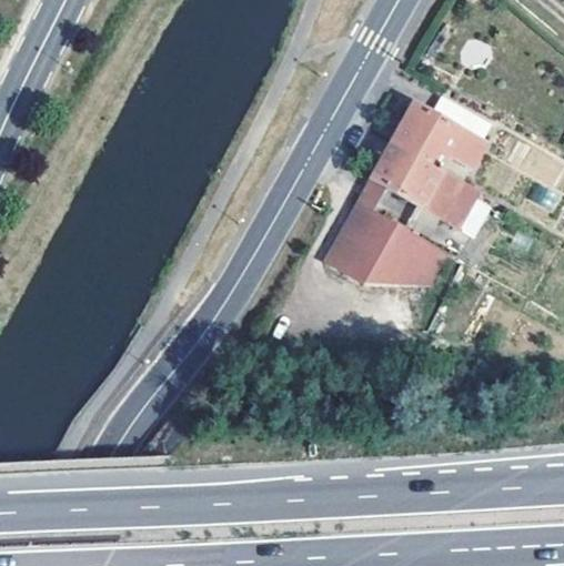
[(430,113),(413,104),(392,140),(462,179),(482,144),(479,142),(459,131),(469,114),(440,98),(430,113)]
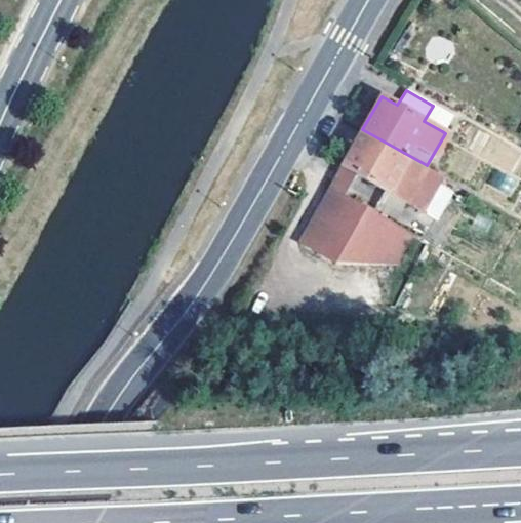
[(450,117),(433,106),(424,121),(442,131),(450,117)]
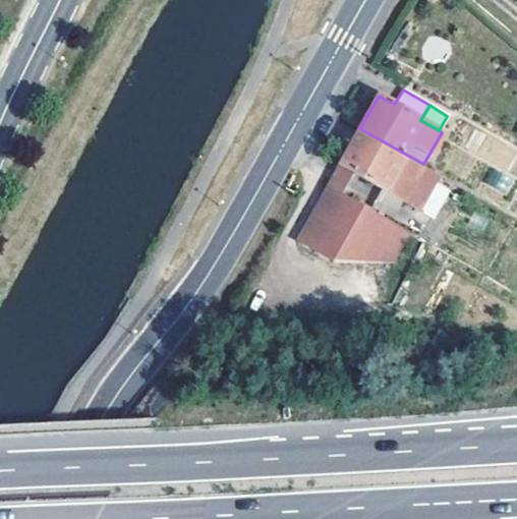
[(359,128),(339,164),(352,171),(417,209),(438,175),(422,165),(423,164),(359,128)]
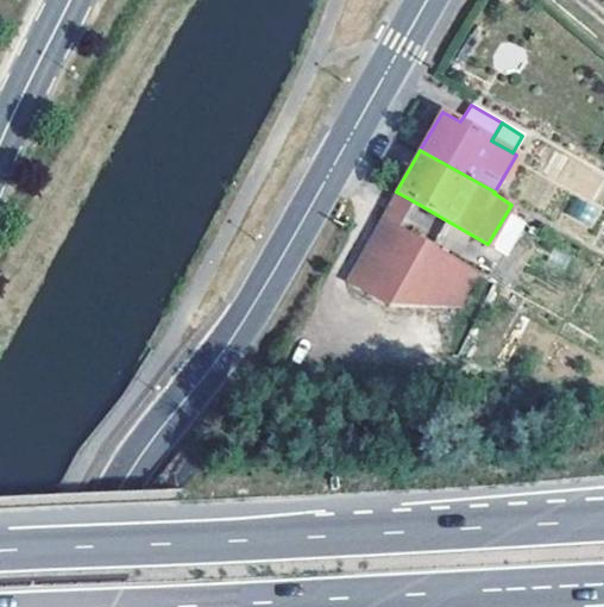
[(411,200),(396,192),(381,217),(396,225),(411,200)]
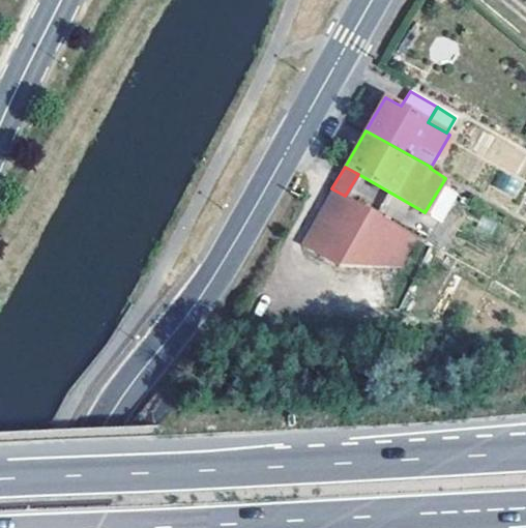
[(412,235),(345,196),(331,188),(300,242),(335,263),(393,265),(412,235)]
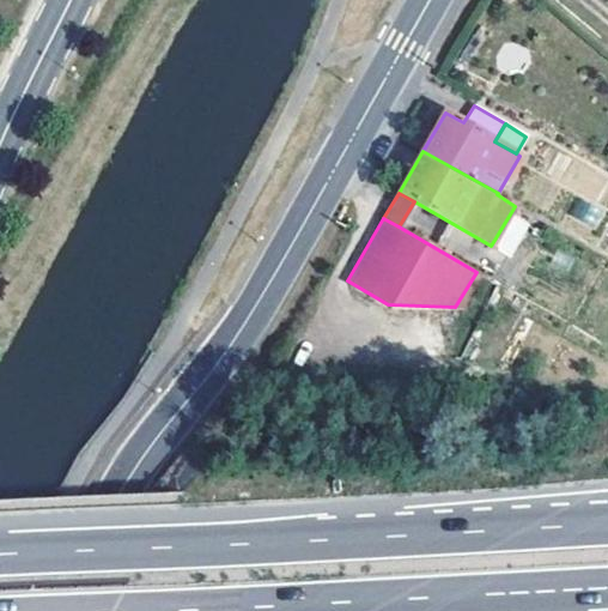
All buildings are outlined.
